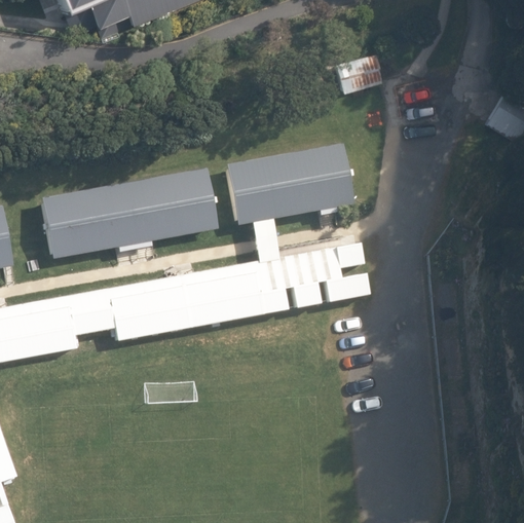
[(61,0),(67,13),(75,33),(97,24),(103,37),(135,24),(193,0),(61,0)]
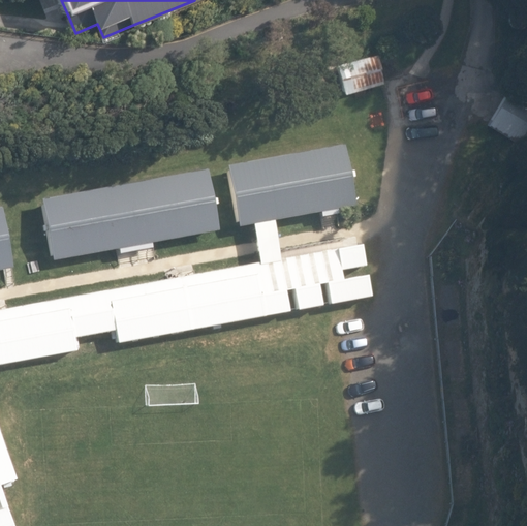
[(384,81),(377,52),(339,62),(346,91),(384,81)]
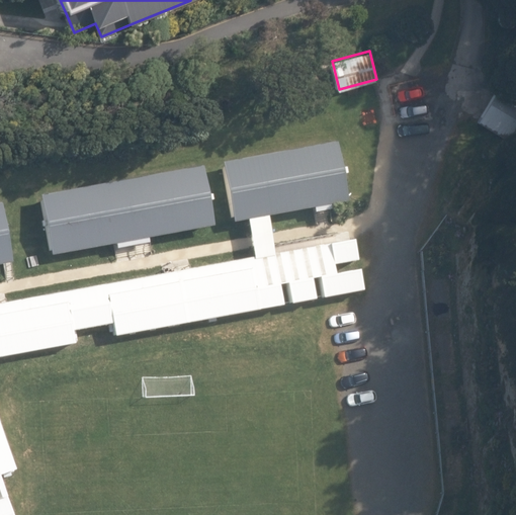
[(515,101),(495,89),(478,117),(513,139),(515,134),(515,101)]
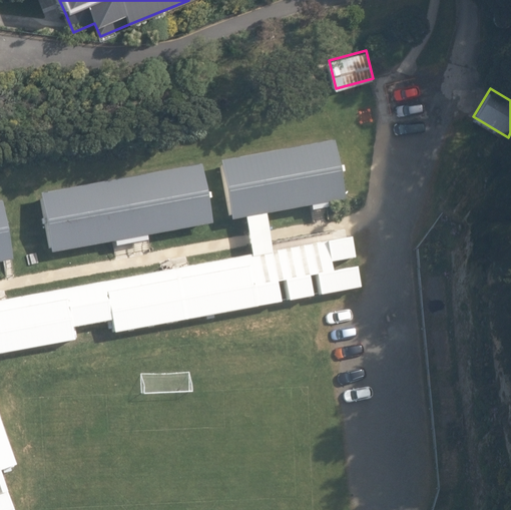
[(221,159),(232,219),(313,204),(314,208),(330,205),(329,201),(346,198),(336,139),(221,159)]
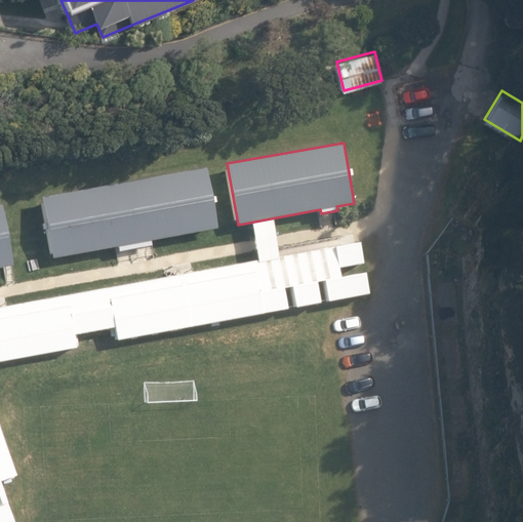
[(42,197),(53,257),(119,246),(120,250),(153,244),(152,240),(218,228),(207,167),(42,197)]
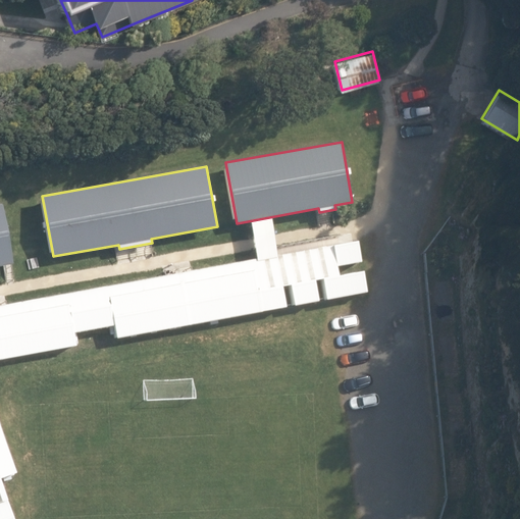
[(0,265),(14,263),(2,203),(0,203),(0,265)]
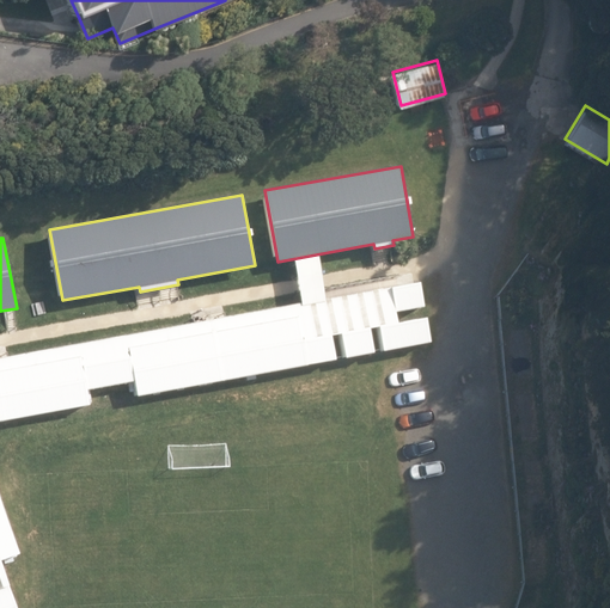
[(0,421),(91,405),(87,388),(135,380),(138,395),(336,360),(333,335),(341,333),(346,357),(376,352),(371,329),(379,326),(384,351),(432,342),(427,317),(400,323),(397,312),(425,306),(421,281),(0,357),(0,421)]
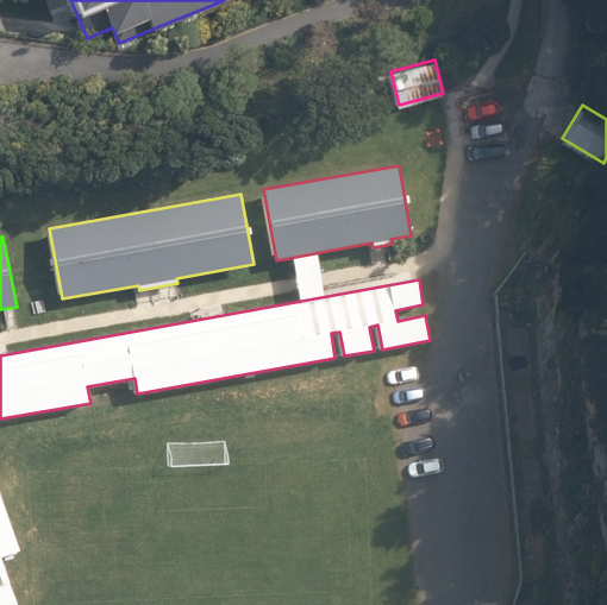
[(0,604),(17,604),(1,558),(22,550),(0,490),(0,604)]
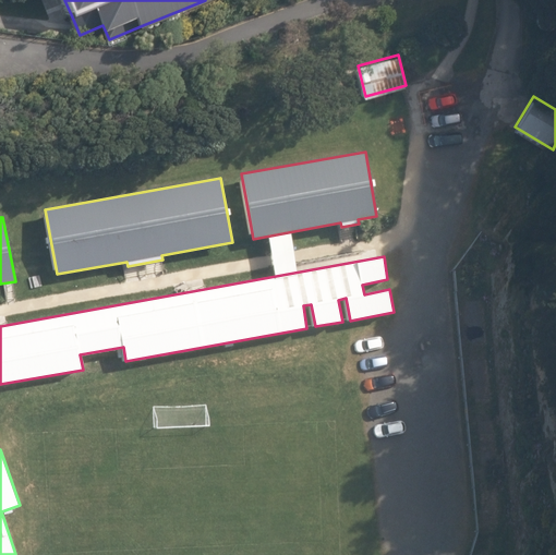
All buildings are outlined.
